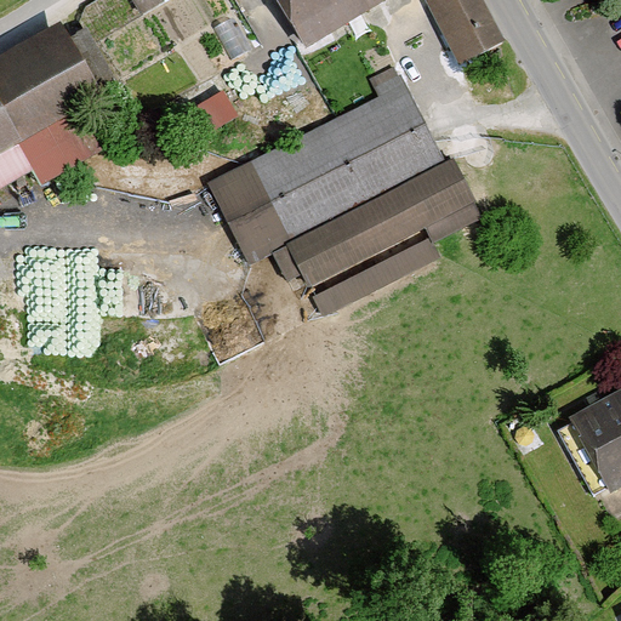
[(97,0),(89,6),(107,36),(166,0),(97,0)]
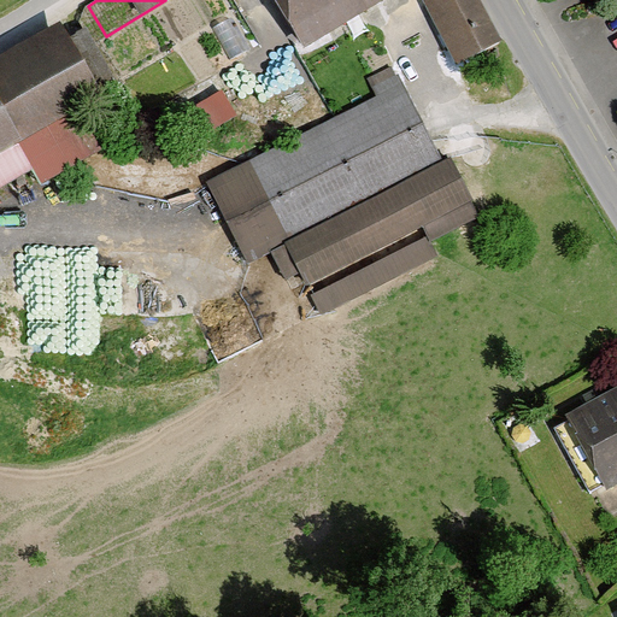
[(265,0),(297,51),(378,0),(265,0)]
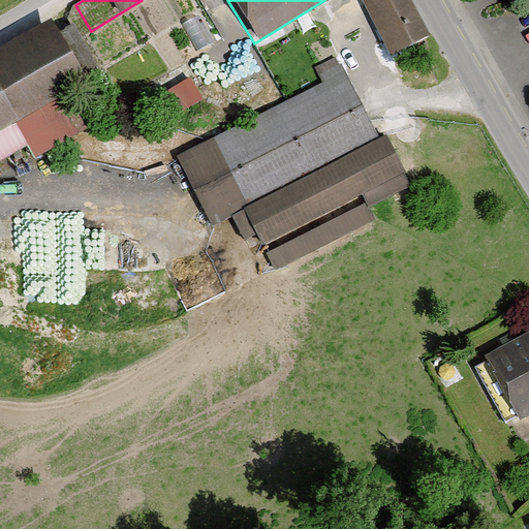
[(405,0),(355,0),(356,0),(387,59),(426,38),(405,0)]
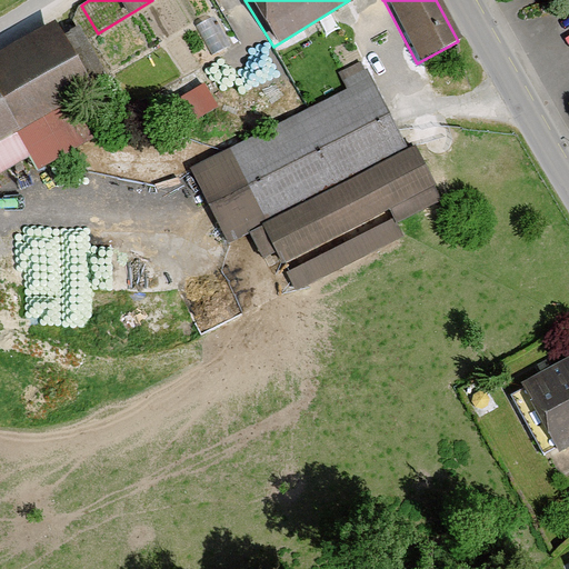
[(45,41),(0,68),(0,167),(20,155),(32,173),(77,146),(53,108),(77,93),(57,60),(45,41)]
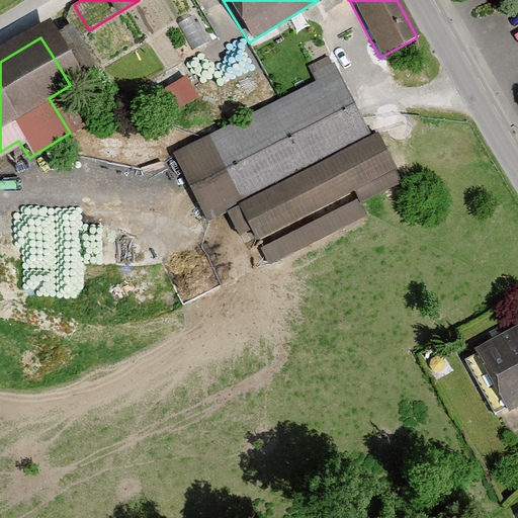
[(336,72),(171,151),(201,213),(236,197),(268,265),(366,218),(358,201),(391,185),(362,126),(336,72)]
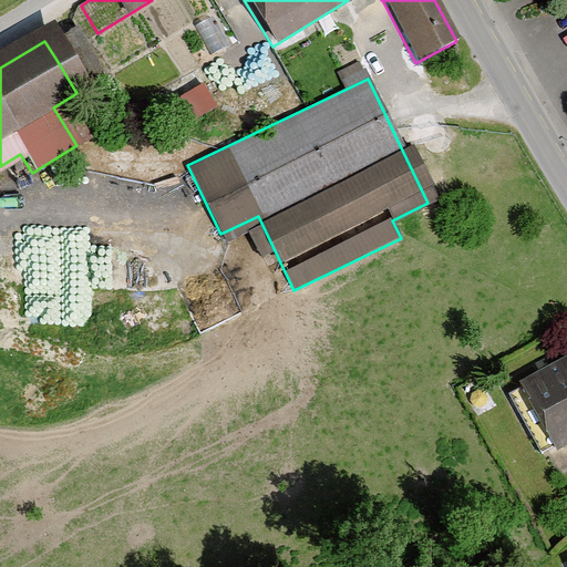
[(212,104),(199,81),(156,105),(169,127),(212,104)]
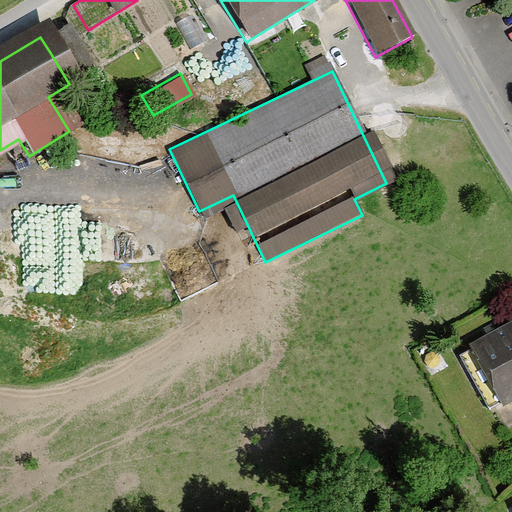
[(511,318),(464,347),(499,407),(511,399),(511,318)]
